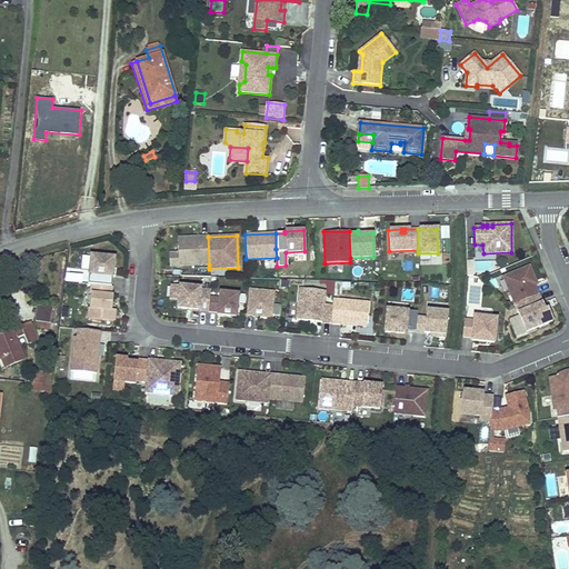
[(209,265),(208,237),(178,238),(179,253),(169,255),(170,267),(209,265)]
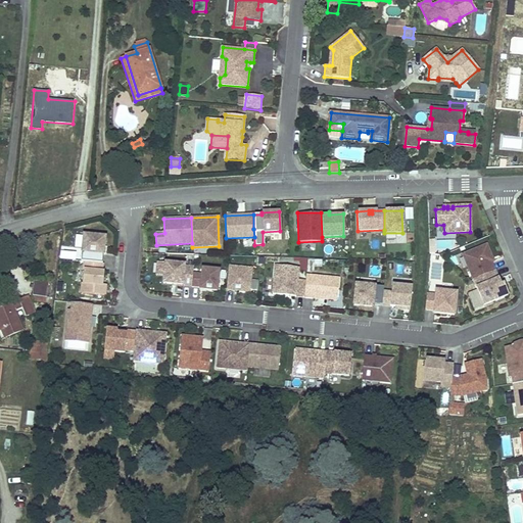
[(101,265),(104,238),(83,235),(80,263),(84,263),(101,265)]
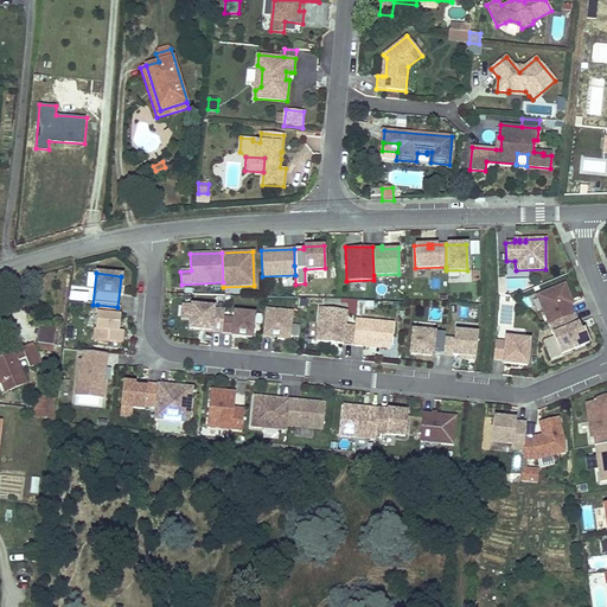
[(574,314),(569,305),(573,304),(564,285),(536,295),(549,325),(574,314)]
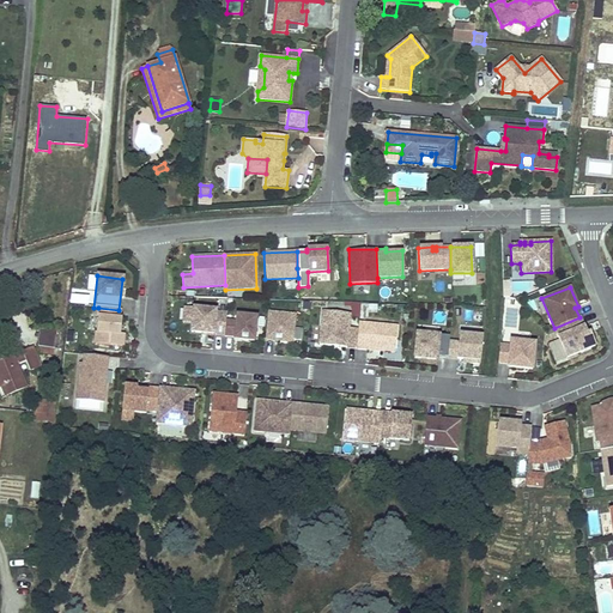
[(90,293),(74,293),(73,302),(89,303),(90,293)]
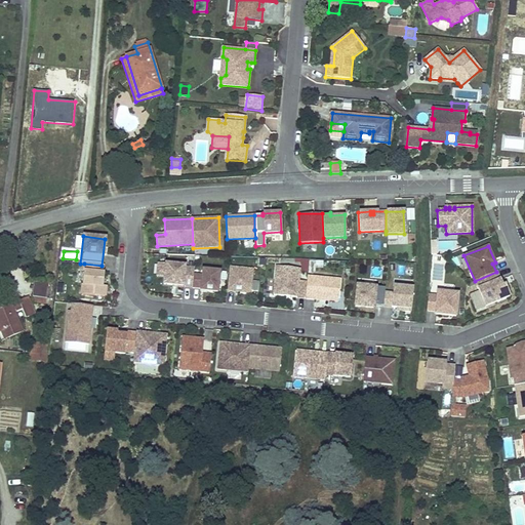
[(103,286),(104,274),(101,274),(102,266),(84,264),(81,295),(104,297),(105,286),(103,286)]
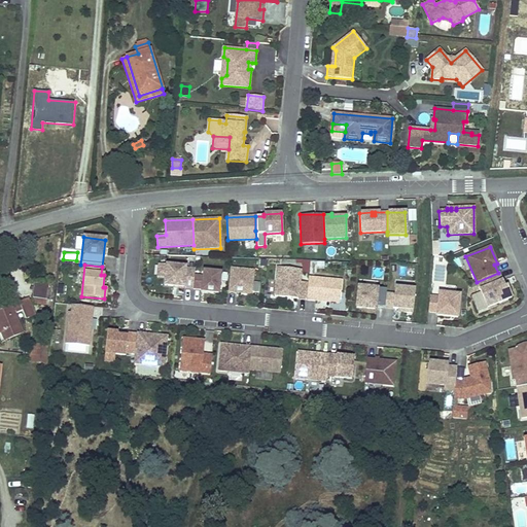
[(164,279),(166,266),(157,265),(156,278),(164,279)]
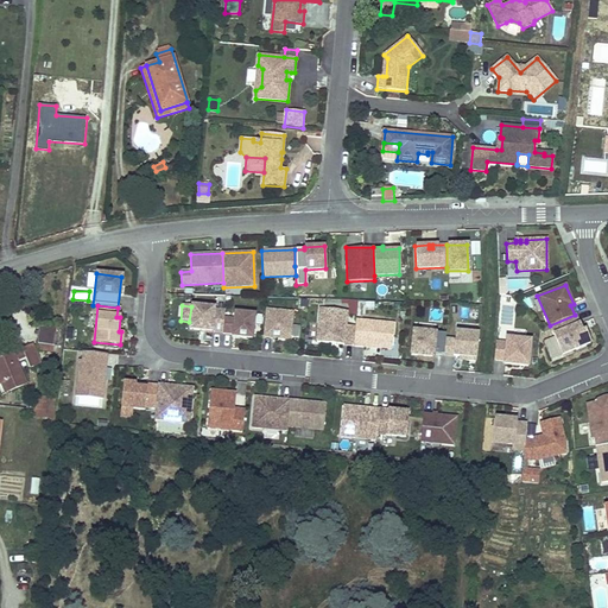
[(223,318),(223,311),(214,310),(214,309),(191,306),(189,322),(189,330),(222,334),(223,318)]
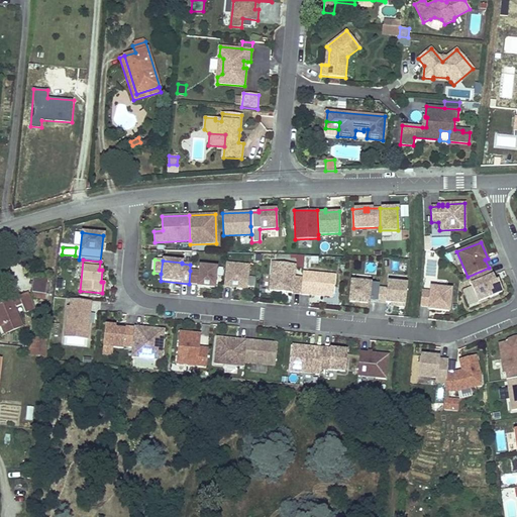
[(293,277),(294,265),(272,263),(269,292),(292,294),(293,277)]
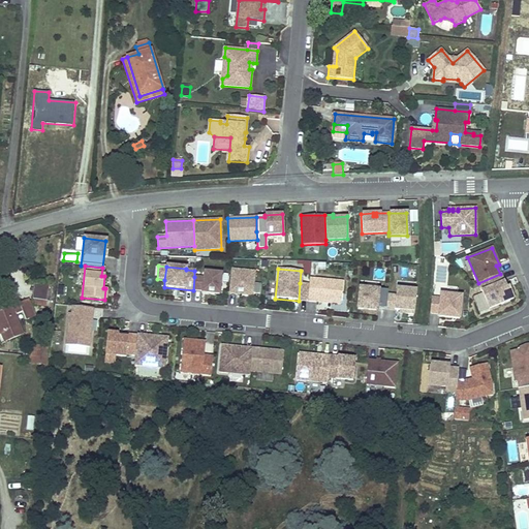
[(251,296),(254,272),(230,270),(227,293),(251,296)]
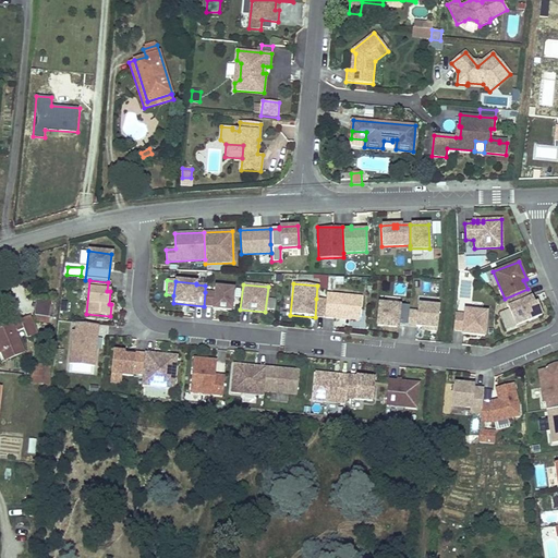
[(231,312),(233,289),(215,288),(215,293),(205,292),(204,306),(213,306),(213,310),(231,312)]
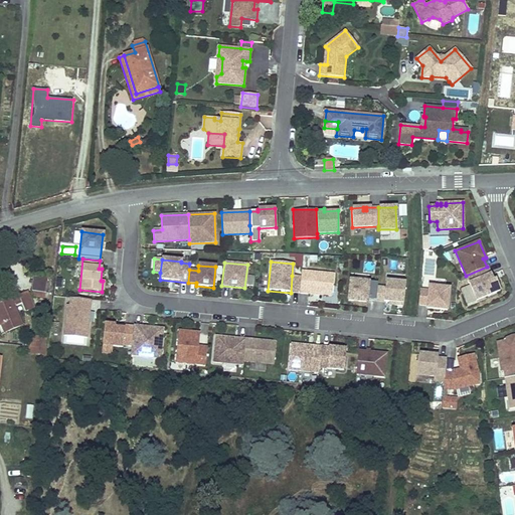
[(500,291),(495,280),(493,281),(487,267),(466,276),(476,301),(500,291)]
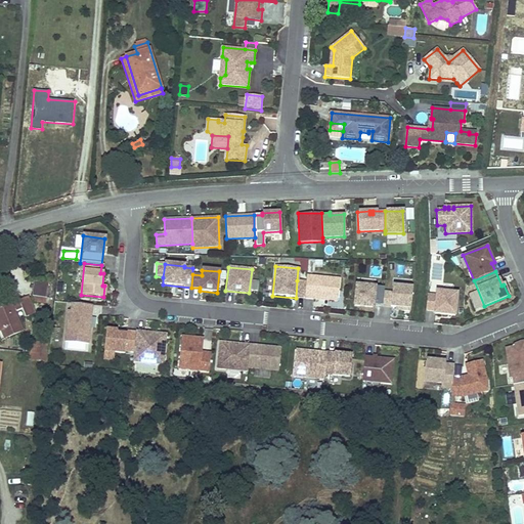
[(338,301),(339,279),(306,276),(306,281),(304,299),(318,300),(318,298),(323,298),(323,300),(338,301)]
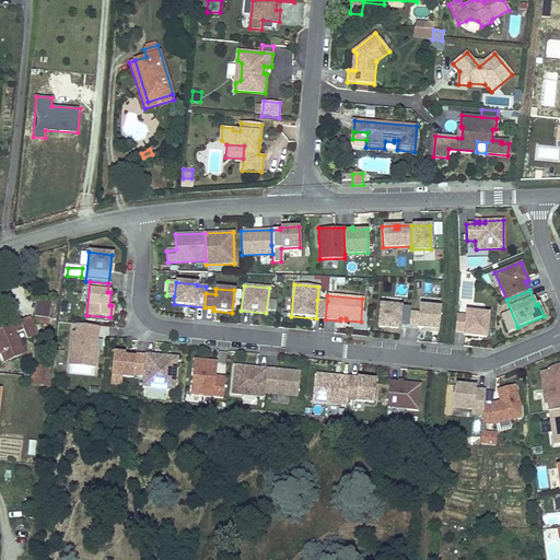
[(51,302),(37,300),(36,316),(38,322),(49,323),(51,302)]
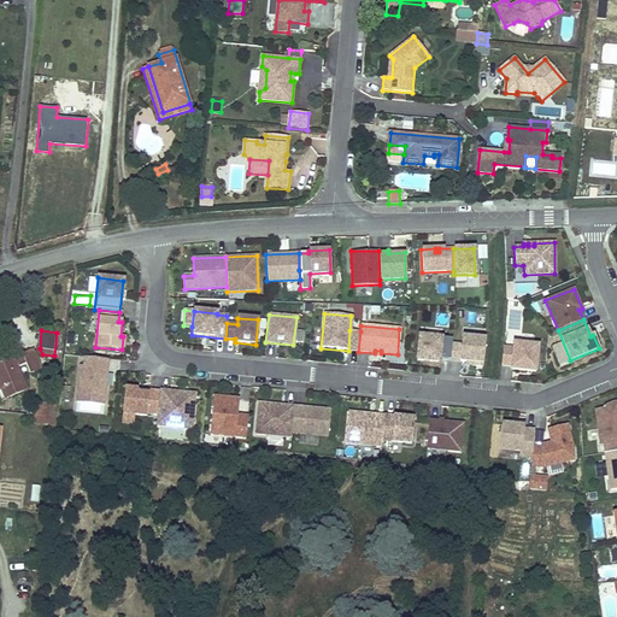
[(348,351),(358,352),(360,331),(350,330),(348,351)]
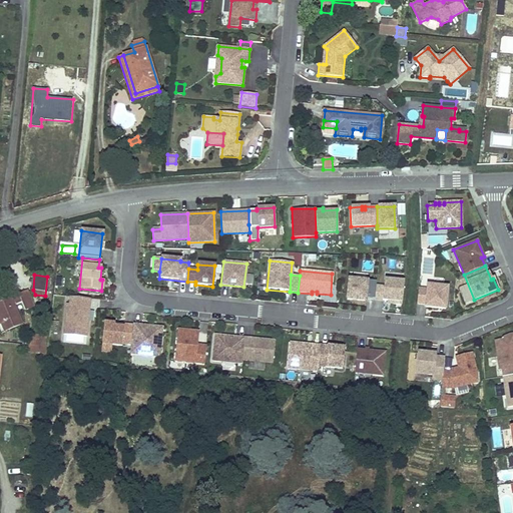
[(404,278),(386,277),(385,285),(384,300),(390,301),(389,303),(402,304),(404,278)]
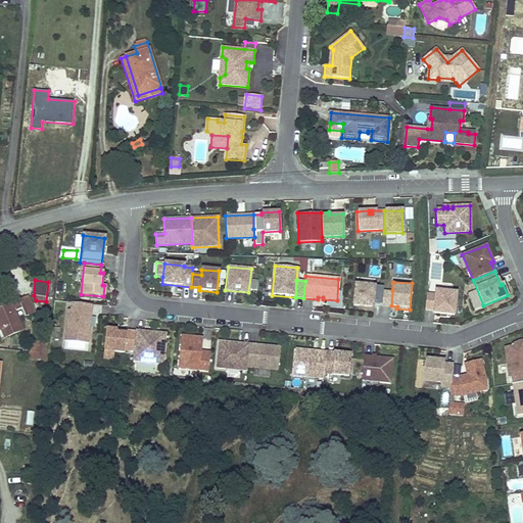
[(381,305),(383,289),(374,288),(374,287),(355,285),(353,305),(366,306),(366,304),(372,304),(381,305)]
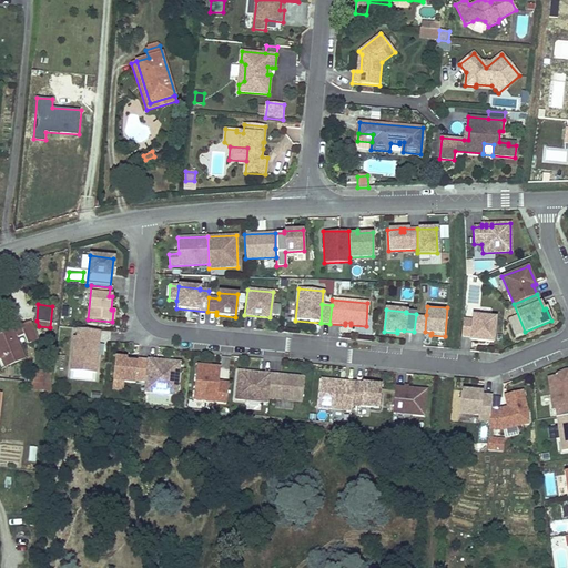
[(416,332),(425,332),(426,315),(417,315),(416,332)]
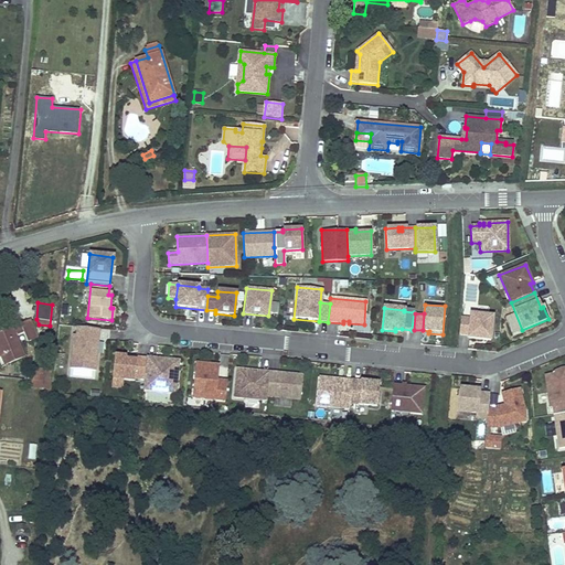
[(490,341),(492,317),(470,315),(470,319),(460,318),(459,334),(468,336),(468,339),(490,341)]
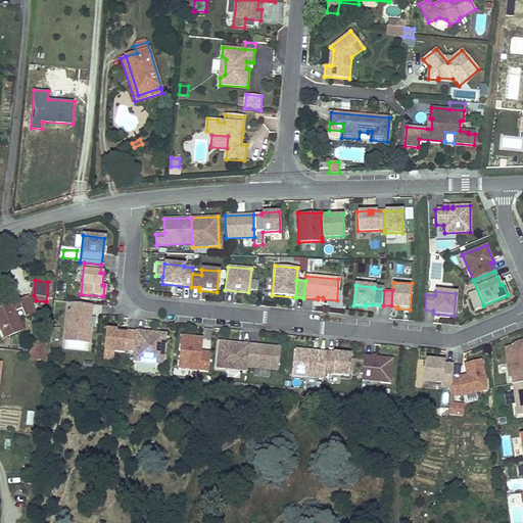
[(0,310),(0,330),(1,330),(4,339),(24,331),(15,312),(22,308),(27,317),(36,313),(29,296),(19,300),(19,301),(12,304),(0,310)]
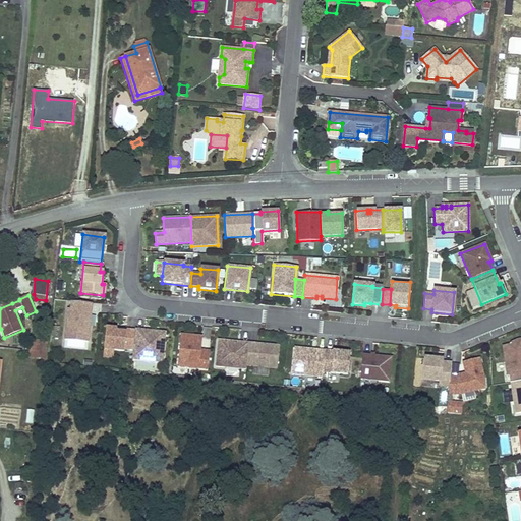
[(0,303),(0,308),(12,303),(11,299),(0,303)]
